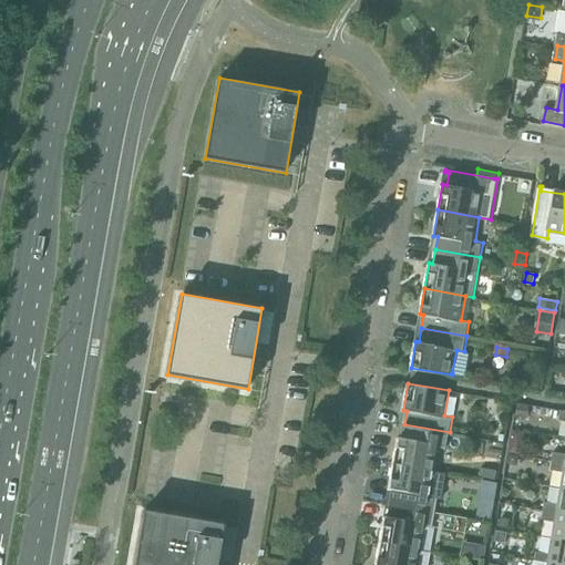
[(520,401),(517,413),(528,415),(531,403),(520,401)]
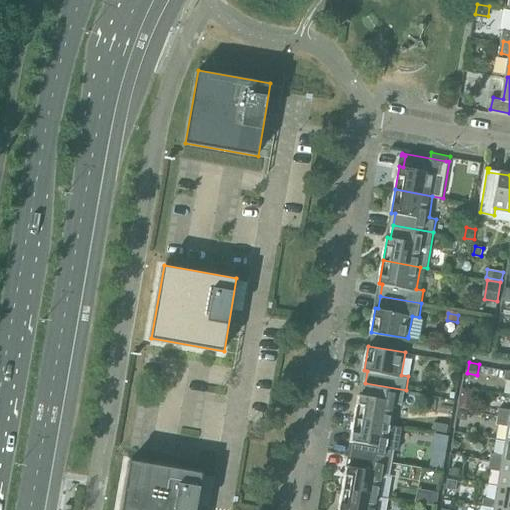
[(360,394),(356,418),(393,424),(397,402),(404,403),(406,390),(365,383),(363,395),(360,394)]
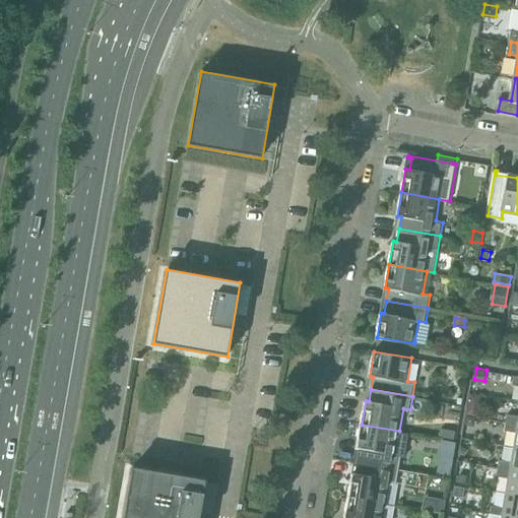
[(468,412),(477,414),(480,395),(471,393),(468,412)]
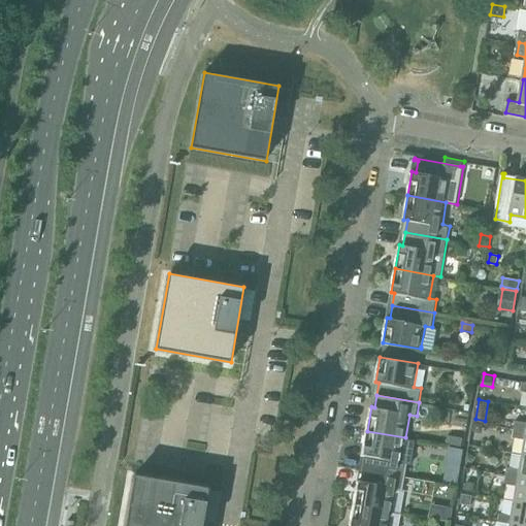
[(525,421),(517,420),(516,428),(525,429),(525,421)]
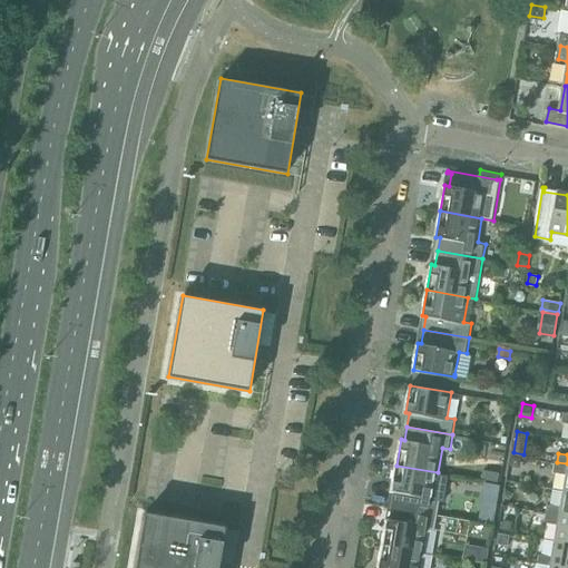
[(512,464),(520,466),(521,457),(513,456),(512,464)]
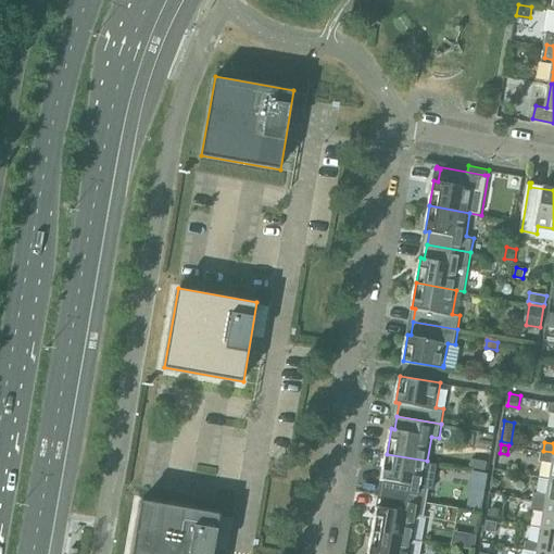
[(553,452),(543,451),(541,460),(553,462),(553,467),(551,477),(553,477),(553,452)]
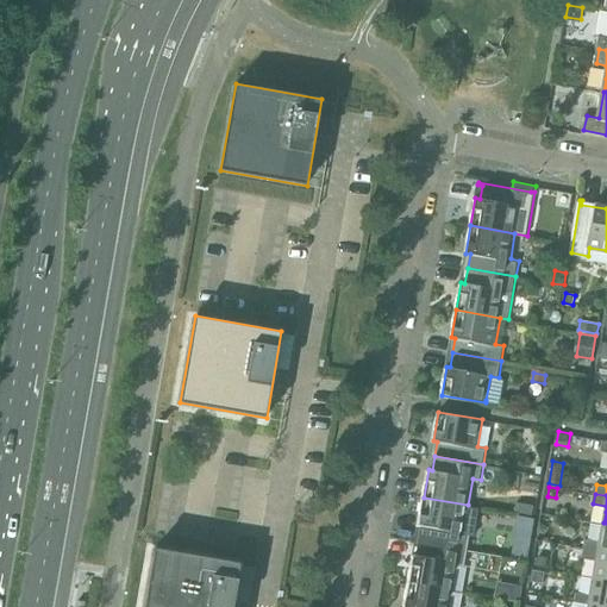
[(424,498),(419,525),(423,526),(420,540),(469,549),(471,532),(477,533),(482,507),(468,505),(424,498)]
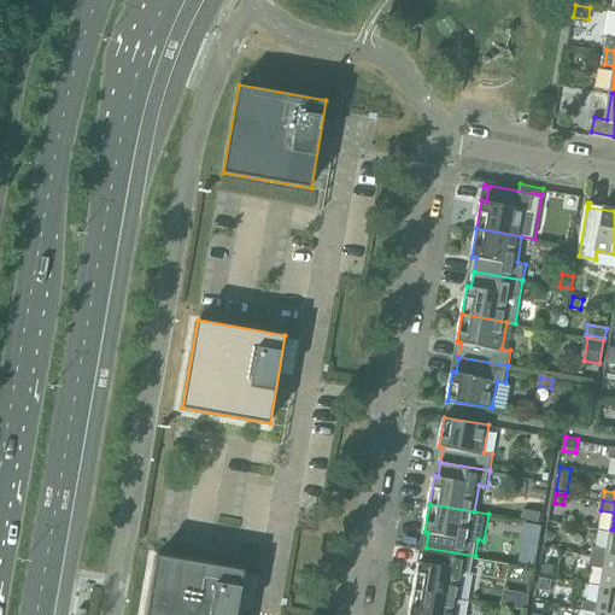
[(540,521),(542,513),(526,510),(525,519),(540,521)]
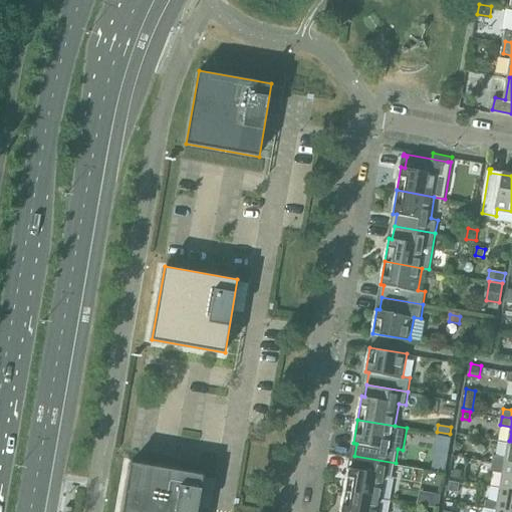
[(495,454),(494,462),(511,465),(511,441),(509,441),(507,456),(495,454)]
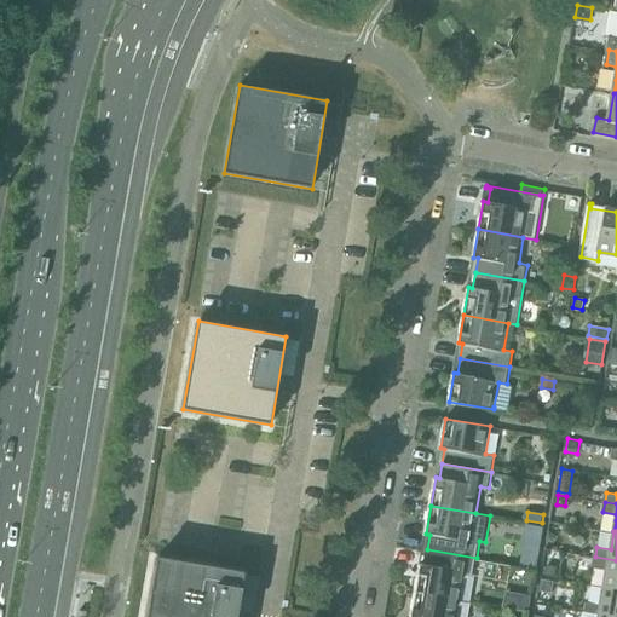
[(421,563),(415,592),(461,599),(465,572),(473,574),(477,558),(427,549),(425,564),(421,563)]
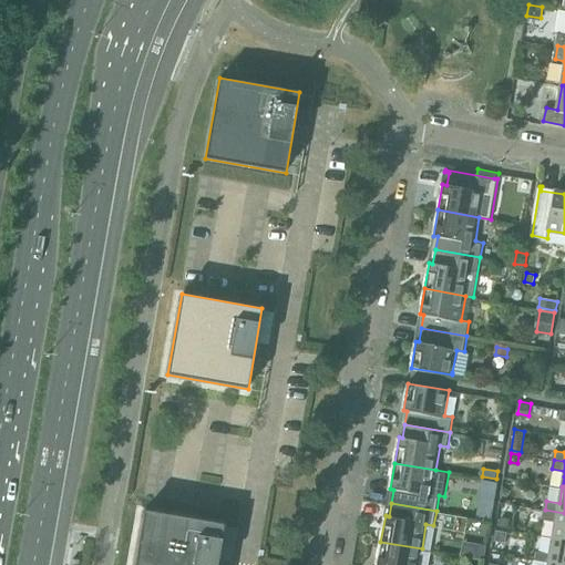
[(479,504),(476,517),(492,520),(494,506),(479,504)]
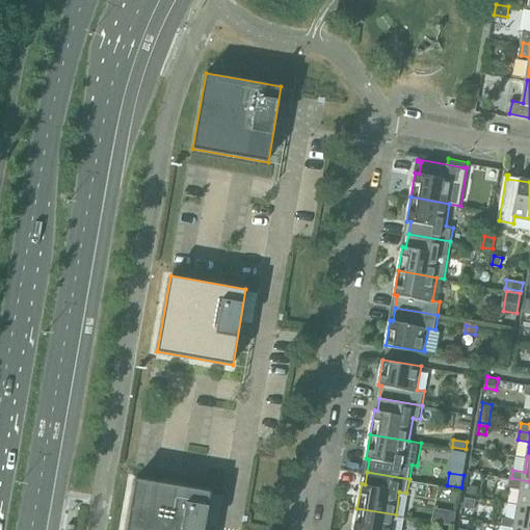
[(126,529),(204,529),(211,492),(135,478),(126,529)]
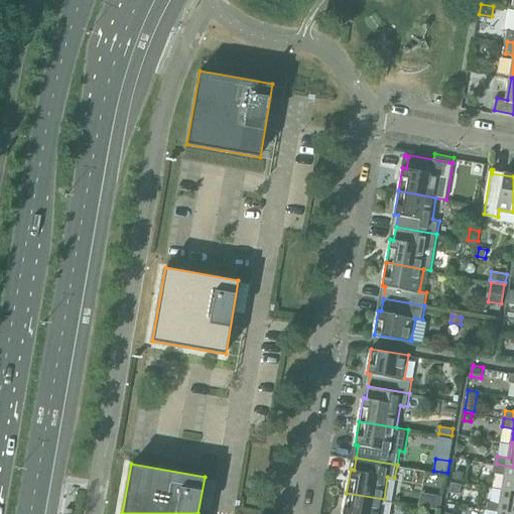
[(513,467),(496,464),(494,472),(506,474),(504,488),(513,490),(513,467)]
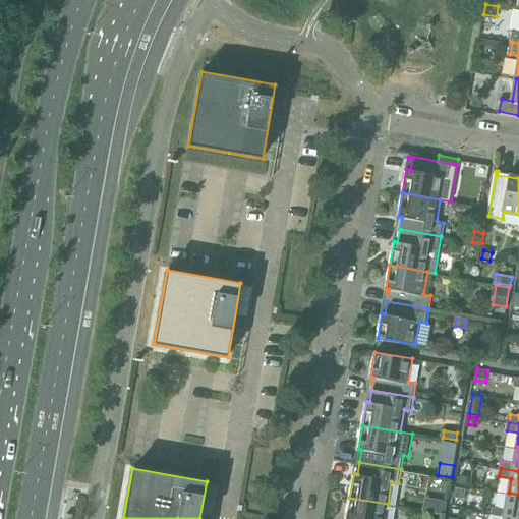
[(461,475),(460,483),(469,484),(470,477),(461,475)]
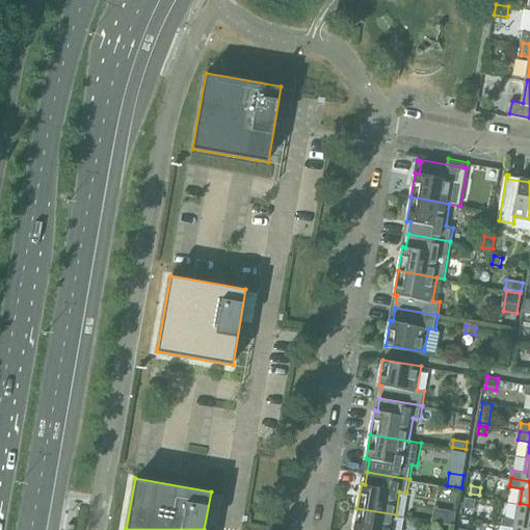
[(467,495),(465,507),(475,509),(477,497),(467,495)]
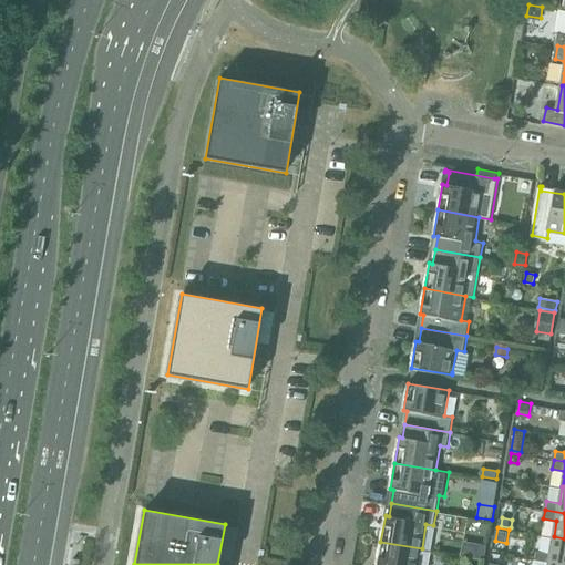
[(537,550),(536,558),(564,564),(564,538),(554,536),(551,552),(537,550)]
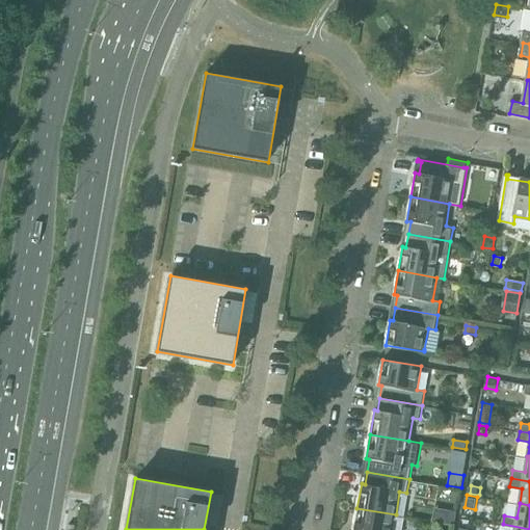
[(392,529),(396,514),(356,508),(352,529),(392,529)]
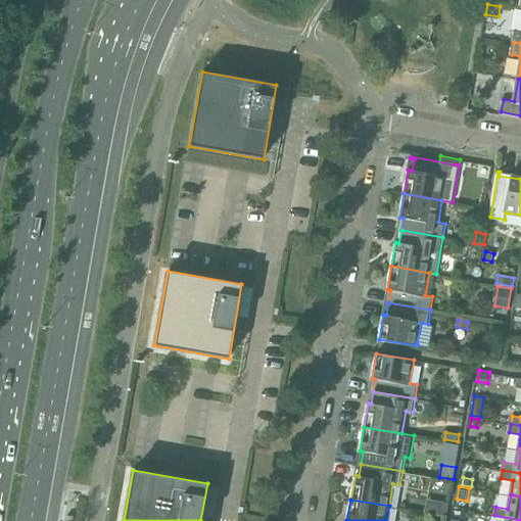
[(438,501),(436,513),(446,515),(450,502),(438,501)]
